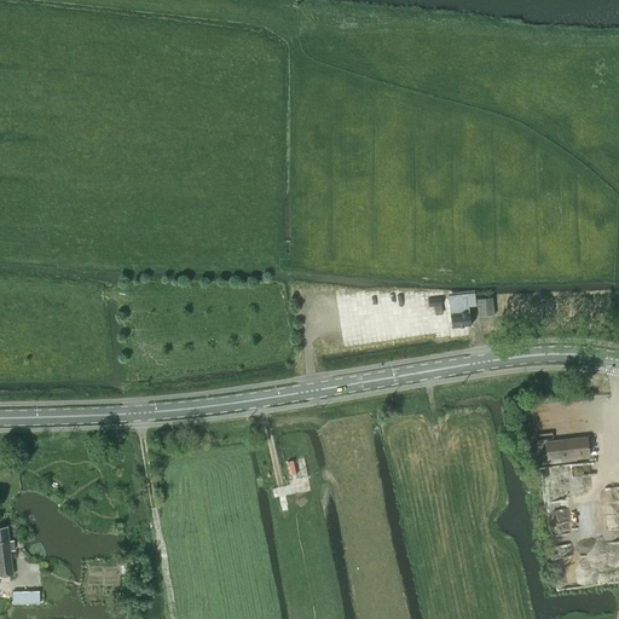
[(452,328),(469,327),(467,302),(474,301),(473,289),(450,291),(451,296),(449,296),(450,304),(452,328)]
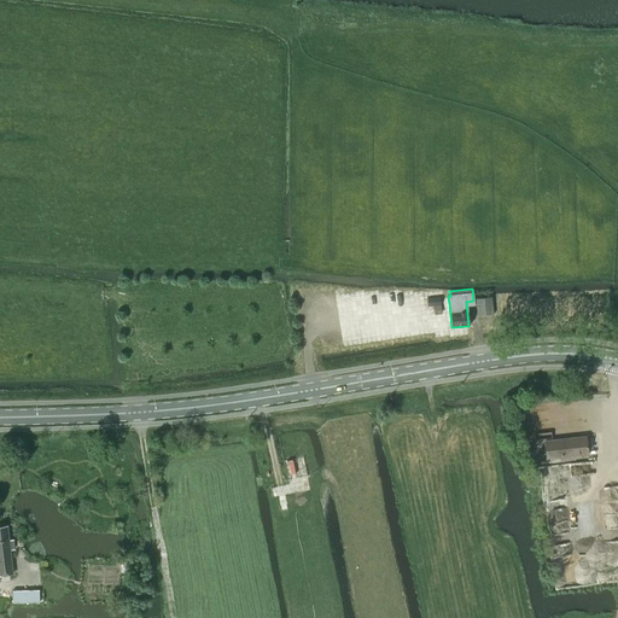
[(494,314),(491,297),(477,299),(479,316),(494,314)]
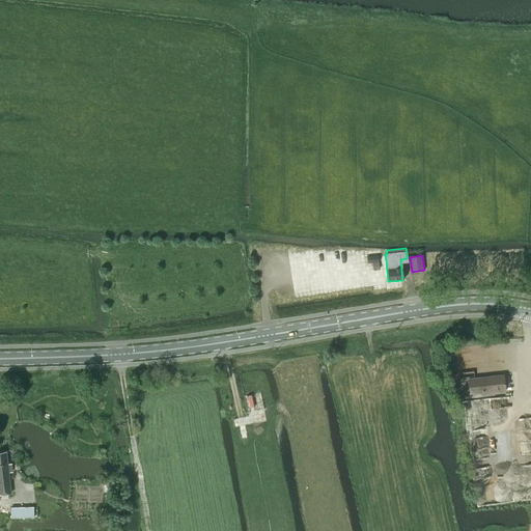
[(469,379),(471,394),(482,393),(482,396),(494,394),(493,391),(505,390),(503,374),(469,379)]
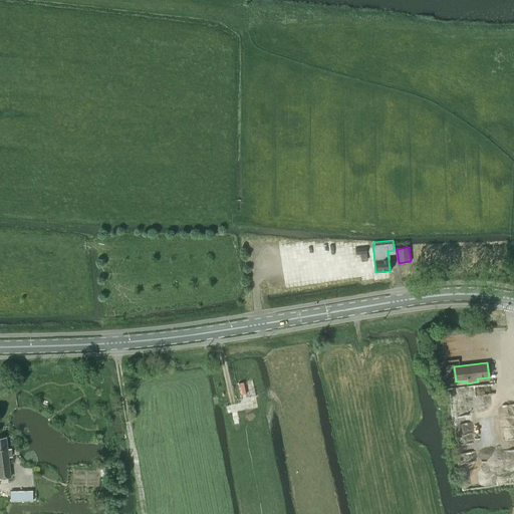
[(0,439),(0,478),(10,477),(8,458),(12,457),(11,449),(7,449),(6,438),(0,439)]
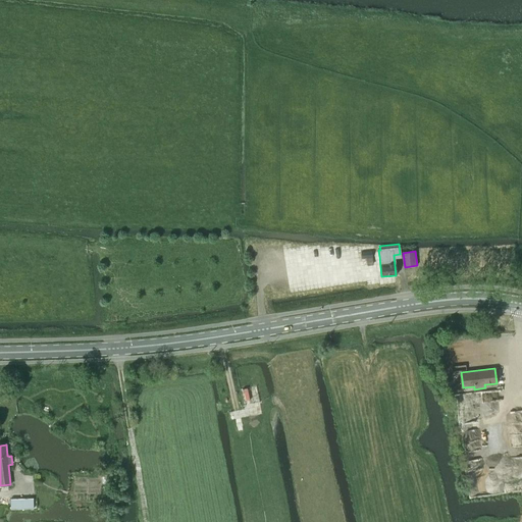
[(10,500),(11,504),(11,509),(13,509),(34,508),(34,499),(10,500)]
